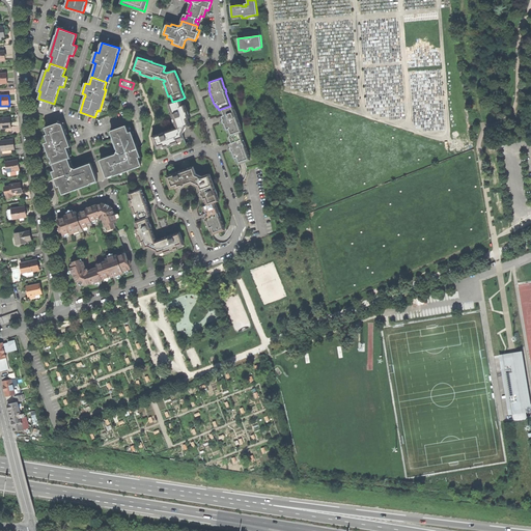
[(183,106),(180,100),(172,102),(168,104),(171,111),(172,111),(173,114),(171,114),(173,119),(175,118),(176,121),(175,122),(176,128),(164,132),(160,133),(160,134),(152,136),(157,148),(164,146),(165,148),(167,147),(178,143),(177,141),(185,139),(183,135),(186,128),(190,127),(188,119),(190,118),(189,116),(188,114),(185,105),(183,106)]
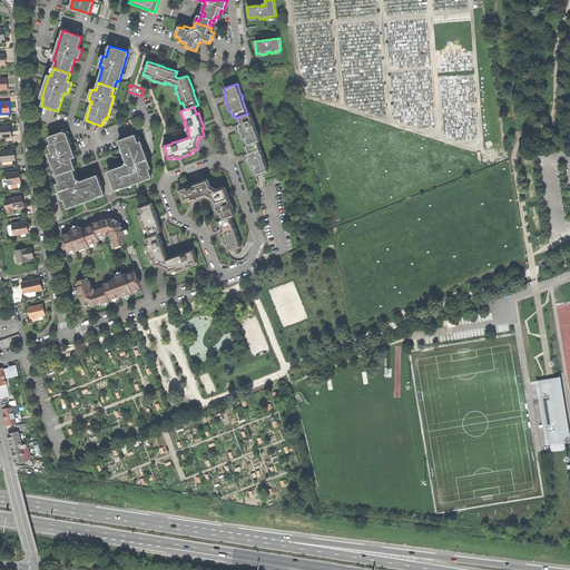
[(237,117),(238,121),(236,121),(237,125),(238,127),(238,129),(243,139),(244,143),(246,141),(247,146),(258,143),(261,141),(254,125),(255,125),(253,119),(249,112),(247,114),(237,117)]
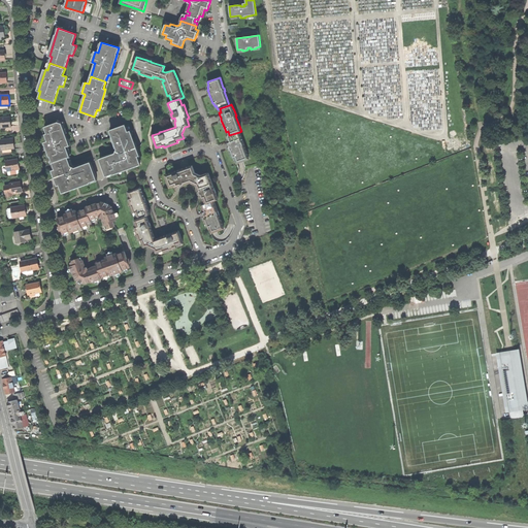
[(0,118),(0,119),(1,128),(11,127),(10,122),(10,117),(0,118)]
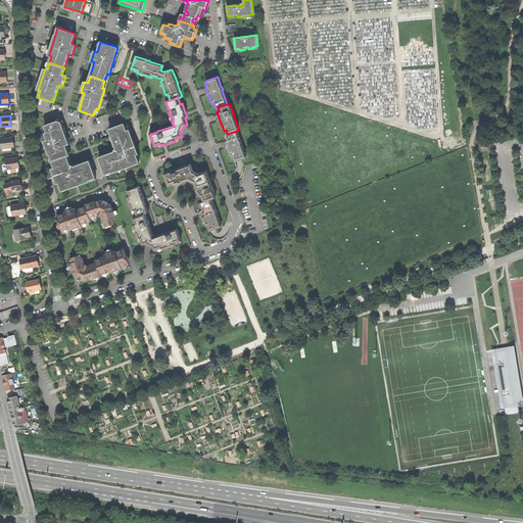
[(52,161),(67,156),(69,155),(67,149),(65,145),(69,144),(62,126),(61,123),(57,122),(45,126),(47,133),(46,133),(48,140),(45,141),(52,161)]
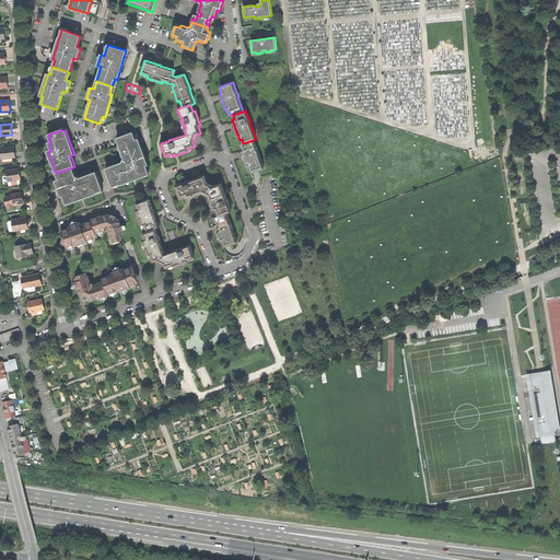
[(106,168),(113,187),(135,179),(149,174),(146,166),(148,165),(144,158),(138,139),(136,140),(132,132),(117,139),(125,159),(124,161),(123,163),(106,168)]
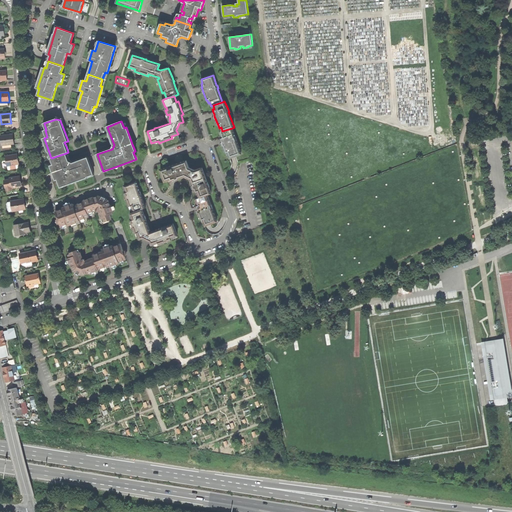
[(220,132),(221,135),(220,136),(221,139),(220,139),(221,142),(222,144),(225,152),(226,152),(227,155),(228,155),(230,158),(236,156),(241,154),(237,141),(236,137),(235,137),(232,128),(222,131),(220,132)]
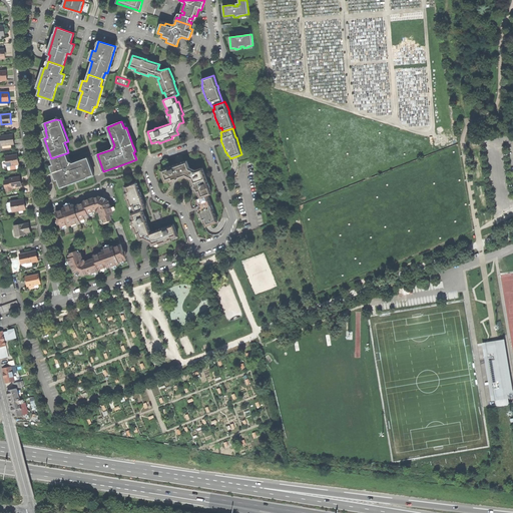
[(1,136),(2,145),(14,144),(13,139),(13,134),(1,136)]
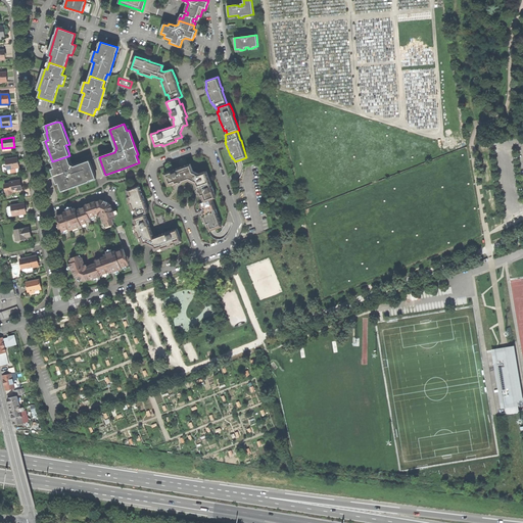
[(70,164),(67,156),(52,161),(55,169),(52,169),(57,184),(59,183),(61,190),(96,178),(90,161),(80,164),(75,167),(70,164)]
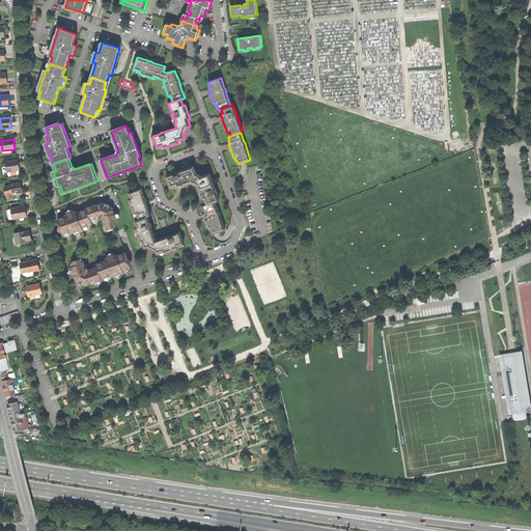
[(7,172),(19,170),(20,170),(19,165),(18,160),(5,163),(6,167),(7,172)]
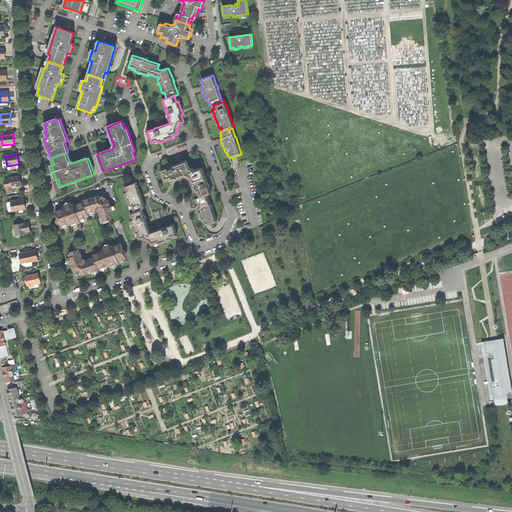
[(197,191),(200,198),(207,195),(211,194),(202,168),(195,170),(189,168),(186,161),(160,170),(165,182),(169,180),(171,179),(172,181),(174,181),(176,180),(185,177),(191,179),(194,188),(195,190),(195,192),(197,191)]
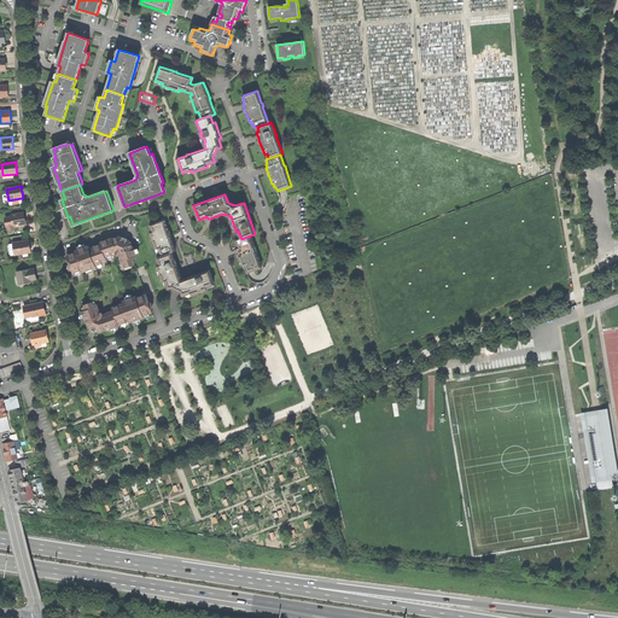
[(12,216),(13,227),(25,225),(25,220),(24,213),(12,215),(12,216)]
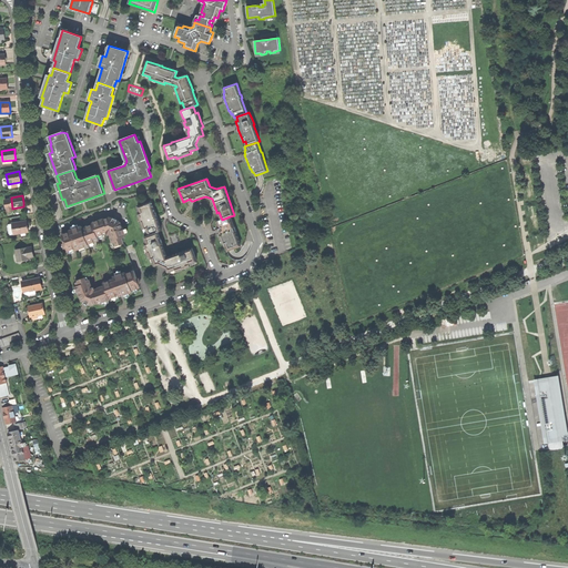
[(151,202),(138,206),(141,214),(138,214),(140,219),(141,217),(142,221),(141,222),(143,230),(145,229),(149,236),(144,237),(148,244),(145,245),(146,249),(148,249),(149,252),(148,253),(150,260),(152,259),(155,266),(159,265),(166,269),(168,272),(175,270),(176,272),(183,270),(183,267),(186,266),(186,267),(191,266),(190,264),(198,262),(192,249),(185,251),(184,251),(180,252),(180,253),(178,253),(166,257),(163,246),(162,245),(163,244),(162,243),(161,240),(160,240),(158,232),(162,231),(159,222),(158,219),(156,216),(156,215),(155,212),(155,213),(151,202)]
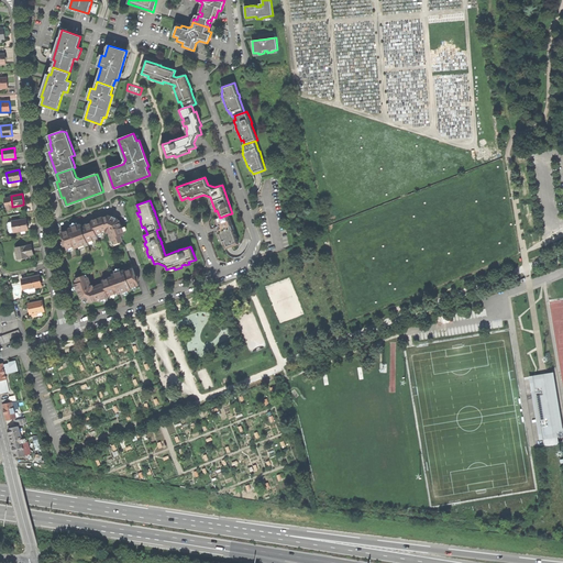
[(228,214),(220,218),(216,219),(218,227),(216,228),(217,230),(217,231),(221,242),(223,241),(225,249),(239,244),(228,214)]
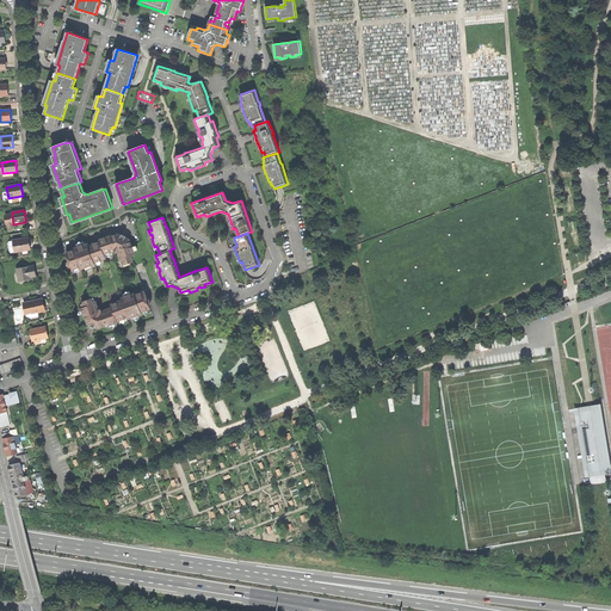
[(75,250),(66,252),(73,271),(82,267),(82,269),(96,264),(94,263),(106,259),(105,254),(115,251),(116,253),(118,252),(122,261),(124,260),(125,263),(133,260),(131,257),(135,255),(134,253),(135,253),(133,245),(131,246),(131,245),(129,239),(124,236),(118,234),(111,236),(99,240),(100,241),(88,246),(87,244),(81,246),(75,248),(75,250)]
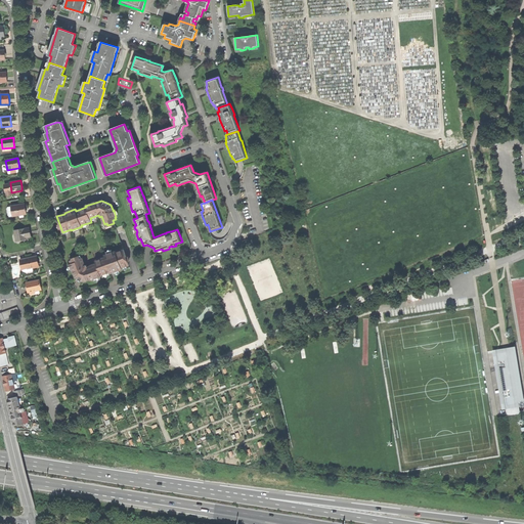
[(11,207),(12,216),(26,214),(26,209),(25,204),(11,206),(11,207)]
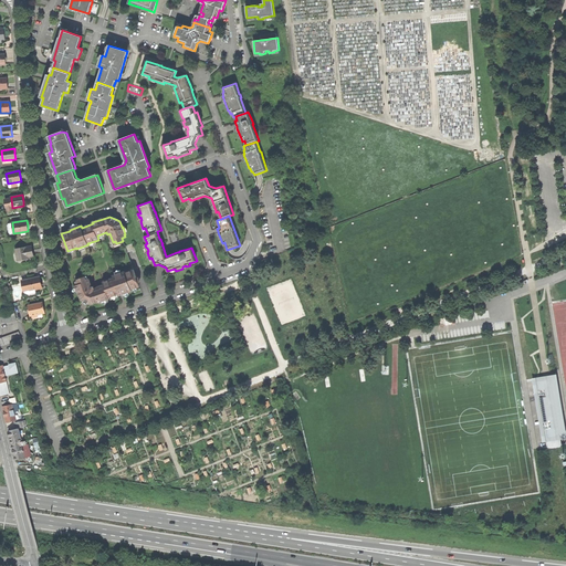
[(133,243),(126,245),(128,252),(133,251),(133,252),(136,251),(133,243)]
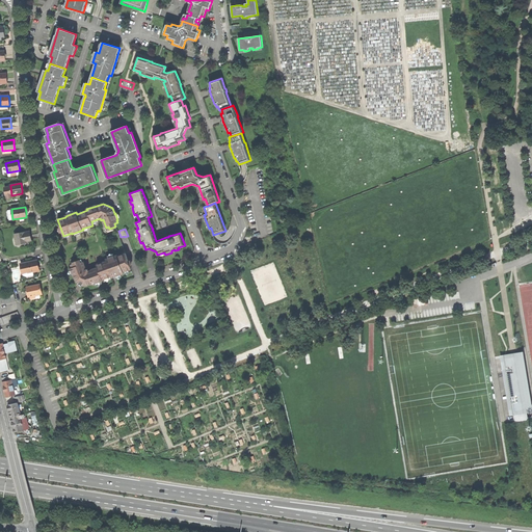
[(29,232),(15,235),(17,243),(27,241),(31,241),(30,236),(29,232)]
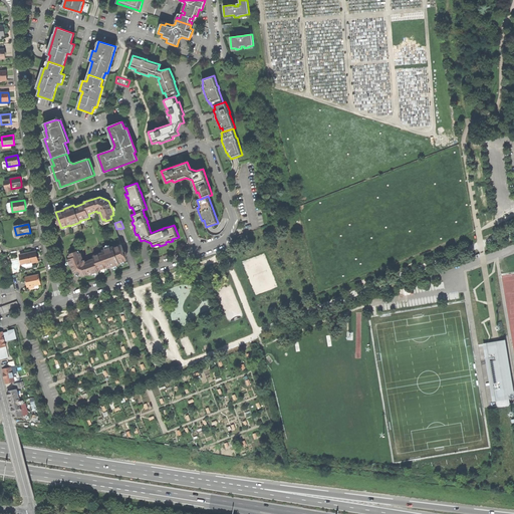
[(113,247),(119,263),(126,260),(120,245),(113,247)]
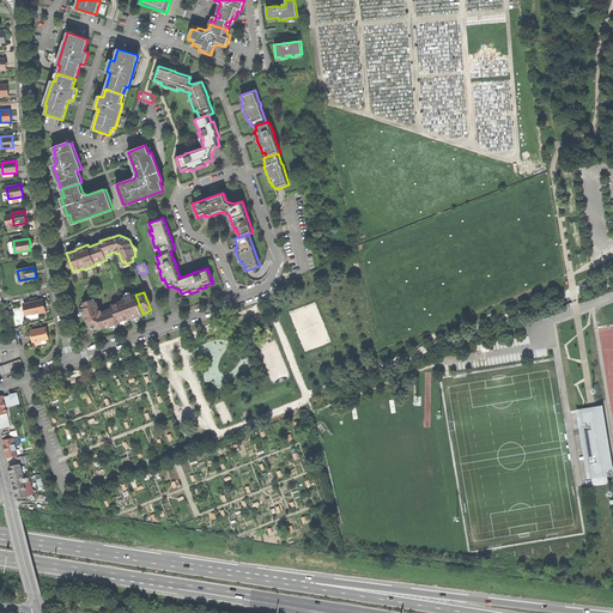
[(143,315),(143,314),(135,295),(122,299),(123,302),(129,319),(129,320),(132,320),(139,316),(143,315)]
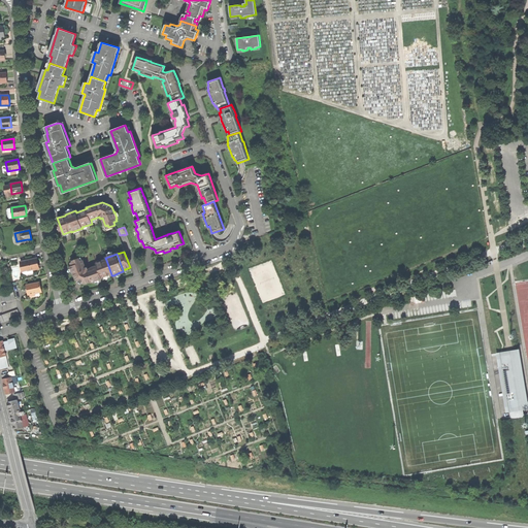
[(35,259),(21,262),(23,272),(33,270),(37,269),(36,264),(35,259)]
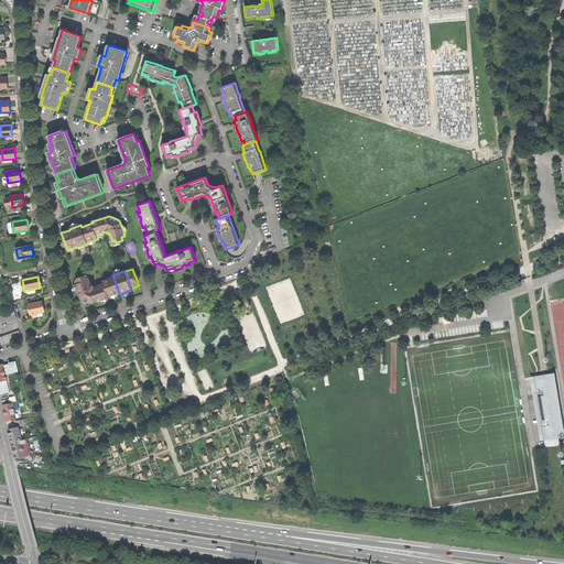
[(109,297),(108,296),(104,284),(94,288),(94,285),(91,286),(88,279),(85,279),(85,278),(75,281),(76,284),(75,284),(78,293),(78,292),(80,299),(86,301),(88,302),(91,303),(97,301),(97,302),(109,297)]
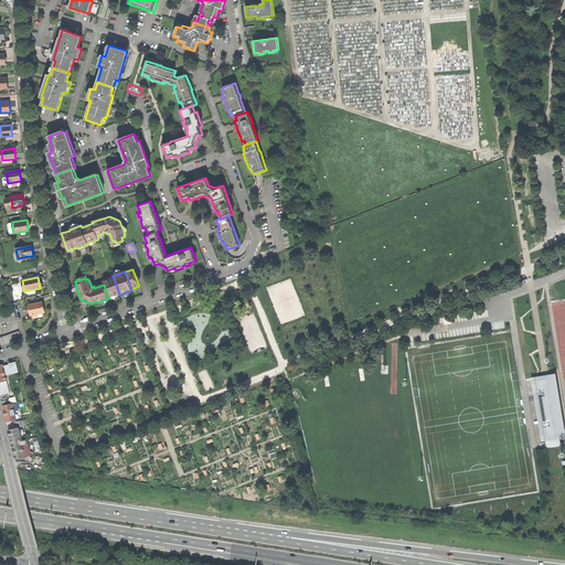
[(108,297),(119,294),(114,278),(103,281),(104,285),(108,297)]
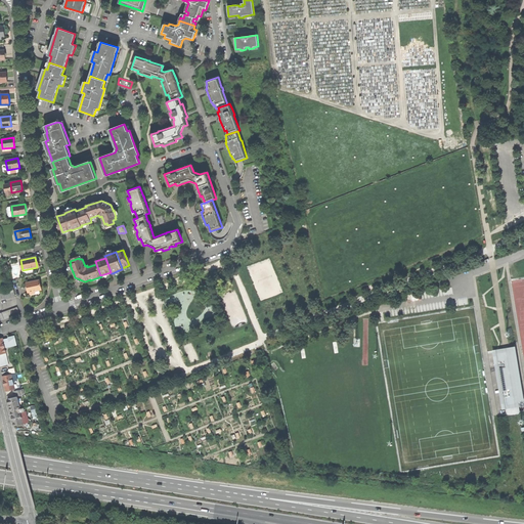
[(39,280),(27,282),(29,293),(41,290),(40,285),(39,280)]
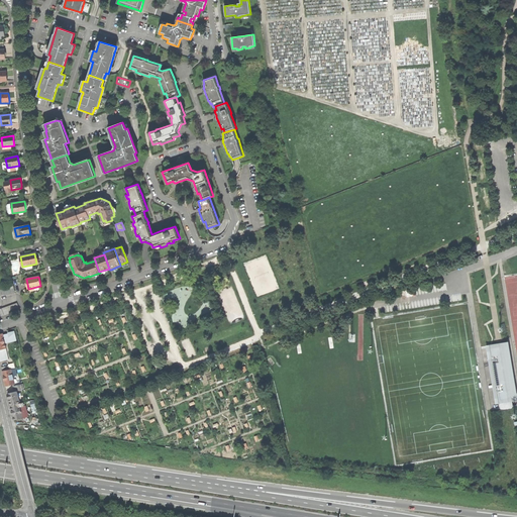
[(13,286),(0,288),(0,295),(1,296),(15,293),(13,286)]
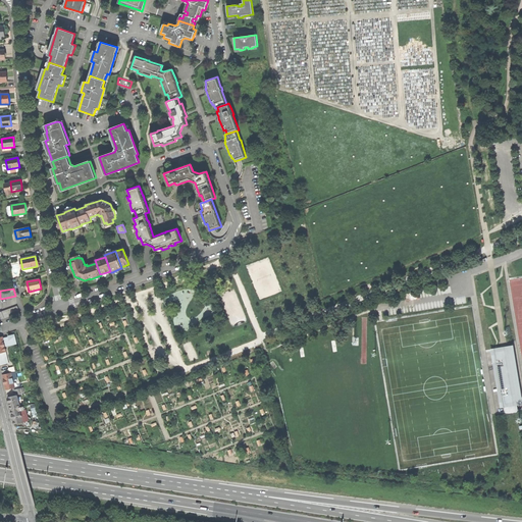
[(17,306),(0,312),(0,319),(19,313),(17,306)]
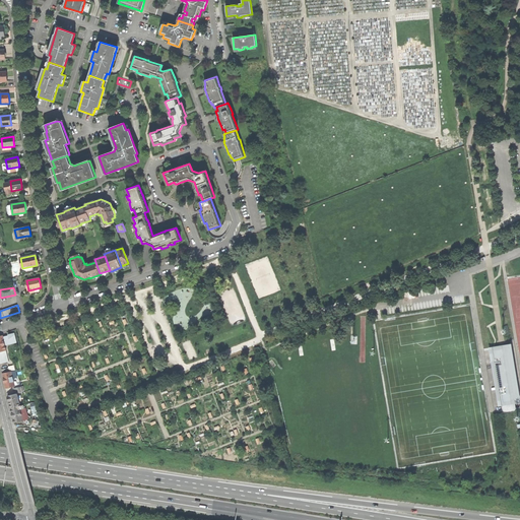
[(515,402),(518,402),(509,344),(502,345),(492,347),(502,405),(515,402)]
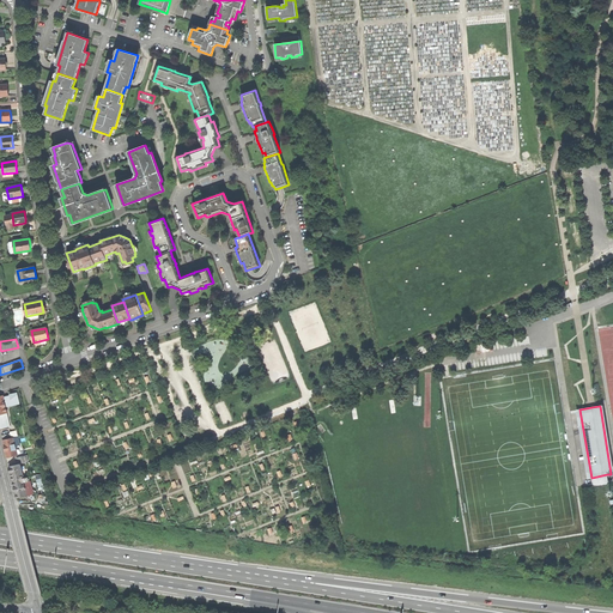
[(0,430),(2,439),(12,438),(10,429),(0,430)]
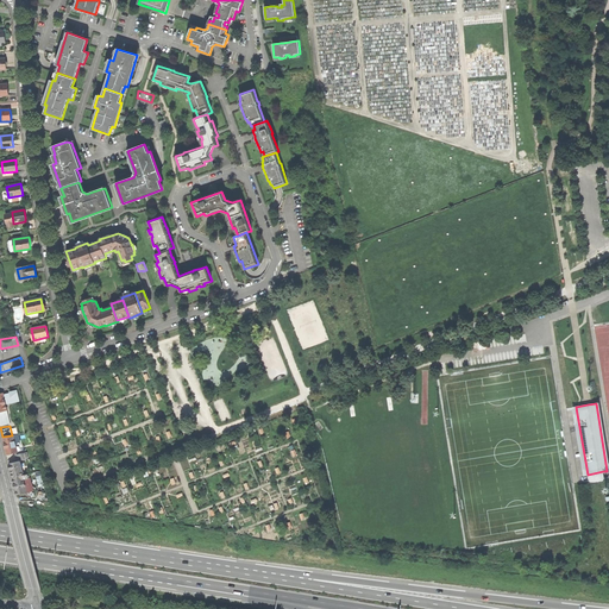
[(7,454),(17,452),(14,443),(13,435),(12,435),(2,437),(5,446),(7,454)]
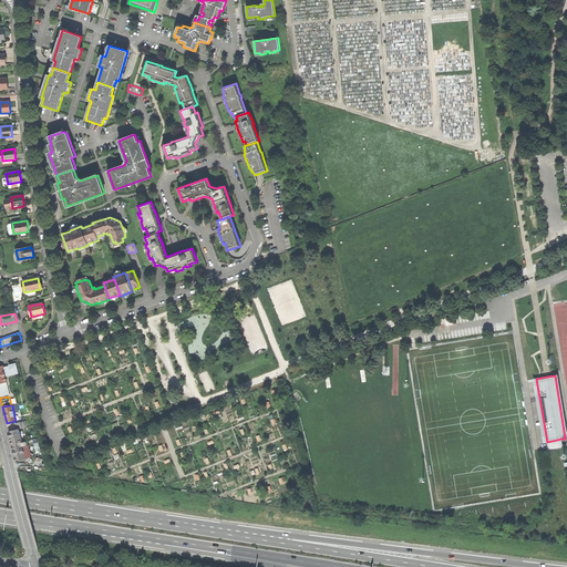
[(10,439),(11,445),(22,442),(18,429),(16,430),(8,432),(10,439)]
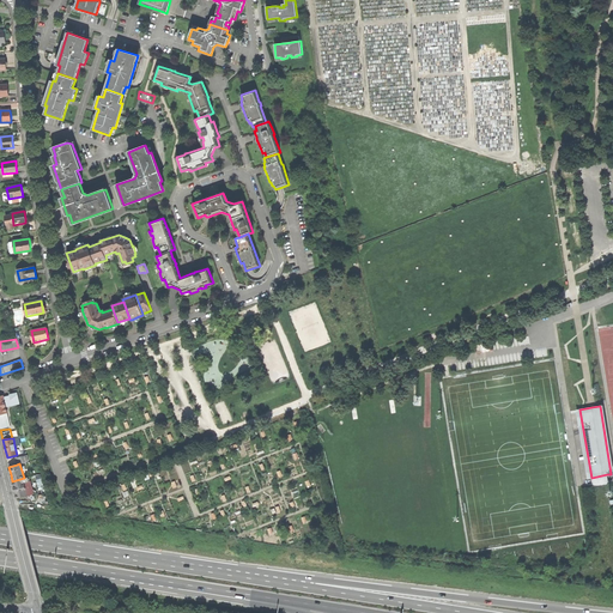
[(17,498),(26,496),(24,483),(29,481),(28,478),(24,478),(12,481),(14,490),(17,498)]
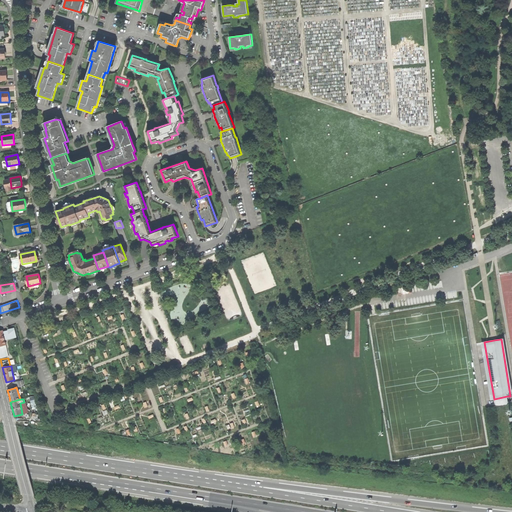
[(27,413),(28,412),(26,402),(24,402),(20,403),(22,414),(23,414),(27,413)]
